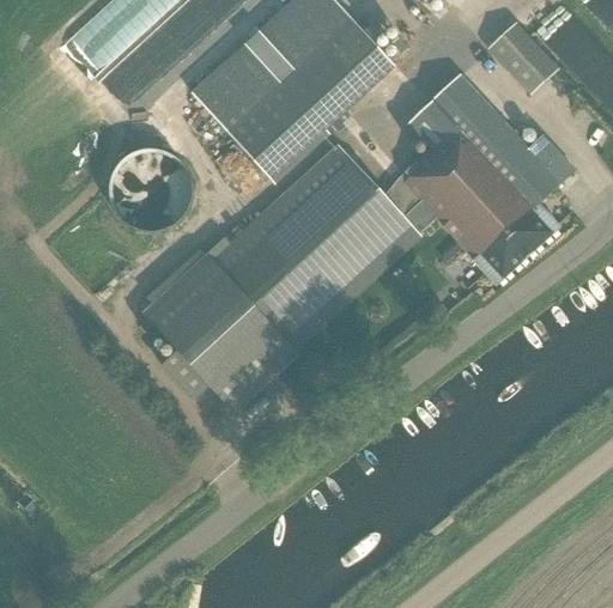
[(393,64),(337,0),(293,0),(249,40),(206,78),(193,90),(269,175),(393,64)]
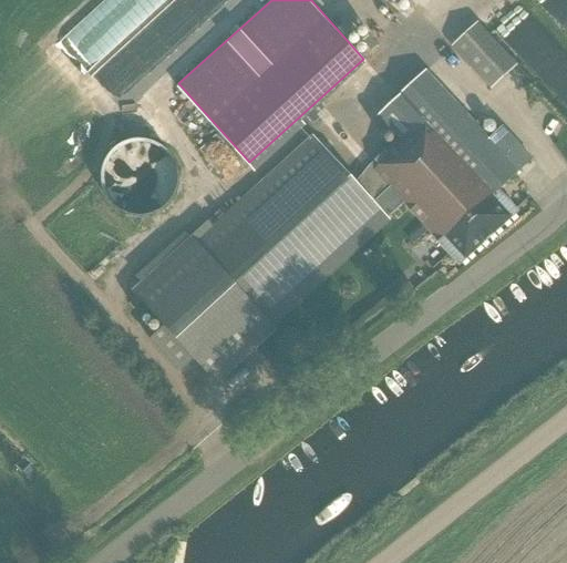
[(478,19),(453,43),(492,85),(518,61),(478,19)]
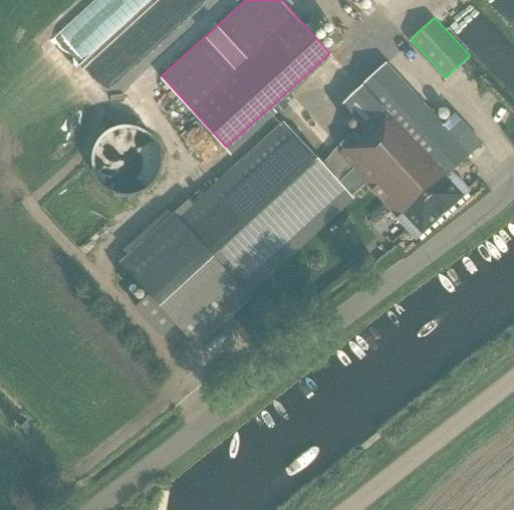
[(173,65),(209,33),(199,23),(164,54),(173,65)]
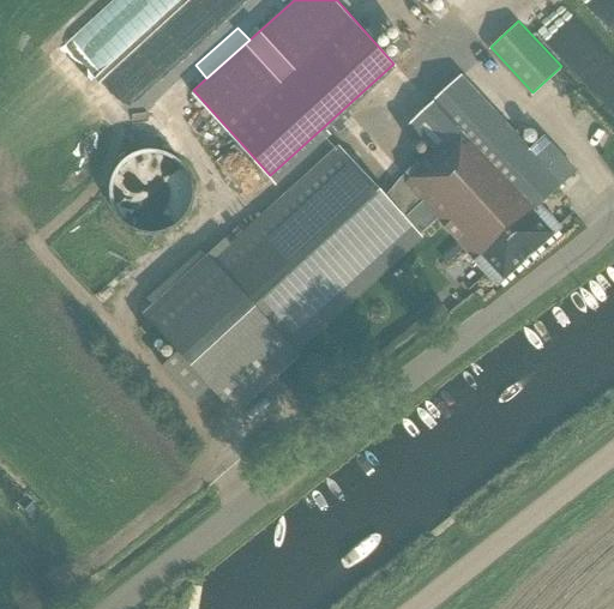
[(537,155),(463,74),(413,120),(435,145),(401,176),(385,194),(339,144),(212,260),(210,257),(146,315),(179,350),(163,366),(193,399),(210,384),(233,409),(295,351),(293,348),(420,231),(438,216),(477,259),(476,259),(498,283),(561,225),(540,203),(577,169),(552,142),(537,155)]
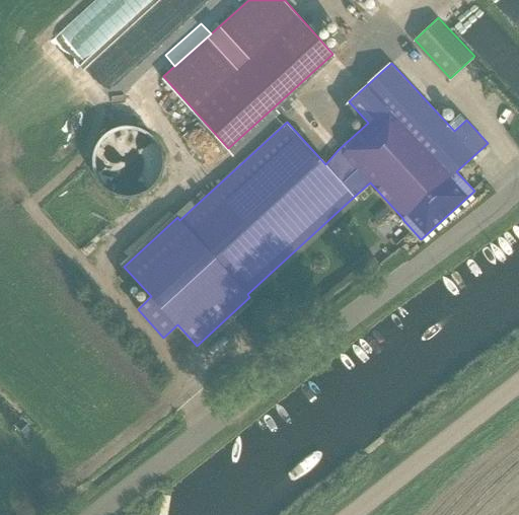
[(161,161),(161,159),(161,156),(160,154),(160,151),(159,148),(157,144),(155,142),(154,139),(151,137),(150,136),(147,134),(145,133),(140,131),(136,130),(133,130),(130,130),(127,130),(124,131),(121,132),(117,134),(114,136),(112,138),(110,139),(108,142),(106,144),(104,148),(104,150),(103,153),(102,156),(102,159),(102,162),(103,165),(103,166),(104,169),(105,171),(107,174),(108,176),(110,178),(113,180),(114,181),(117,184),(119,185),(123,187),(125,187),(127,188),(131,188),(133,188),(136,188),(139,187),(143,186),(146,185),(147,184),(150,181),(152,179),(154,178),(155,175),(157,173),(158,170),(159,167),(160,165),(161,163),(161,161)]
